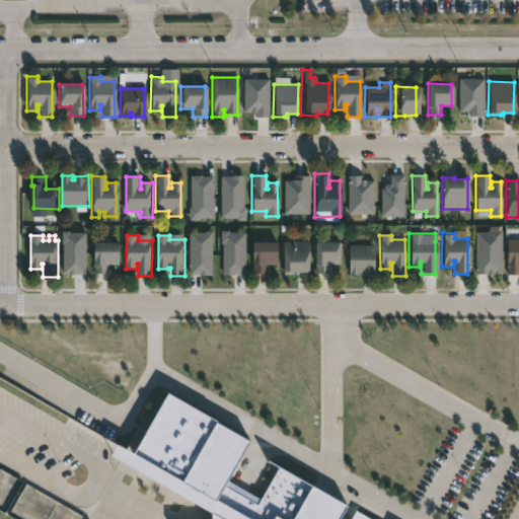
[(518,275),(507,275),(507,239),(518,239),(518,275)]
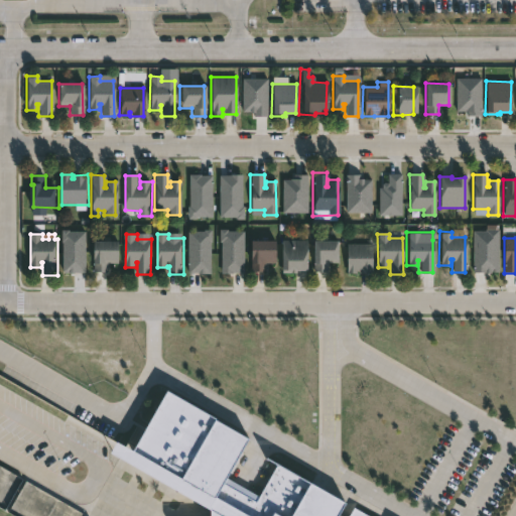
[(292,273),(280,273),(280,241),(305,240),(305,271),(294,271),(294,273),(292,273)]
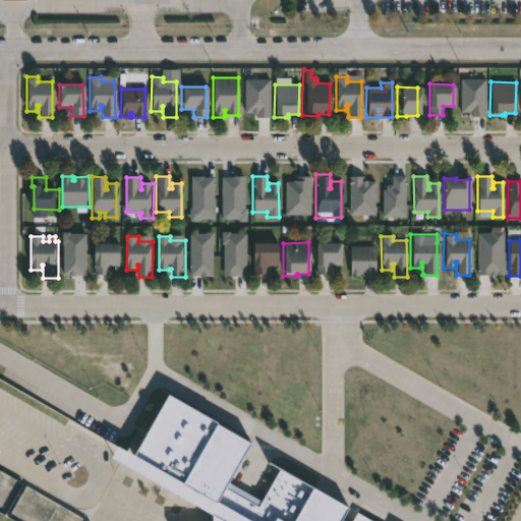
[(267,266),(266,275),(252,275),(252,267),(251,267),(251,243),(276,243),(276,266),(267,266)]
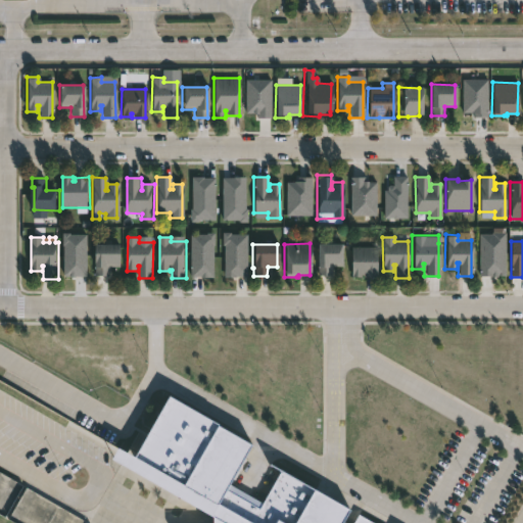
[(321,275),(316,275),(317,244),(341,244),(341,267),(331,267),(331,275),(321,275)]
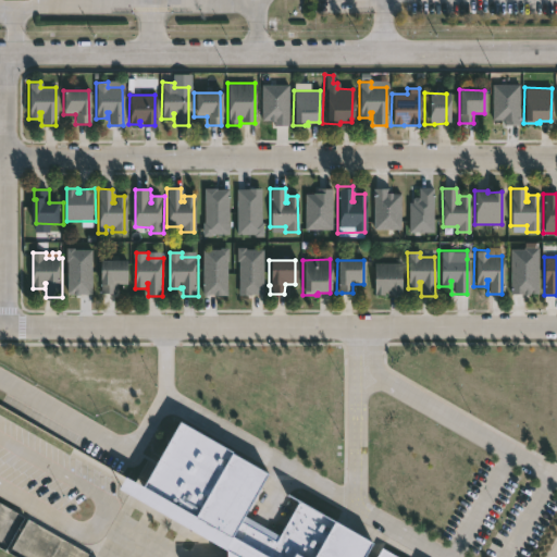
[(115,284),(115,294),(99,294),(98,261),(125,261),(125,284),(115,284)]
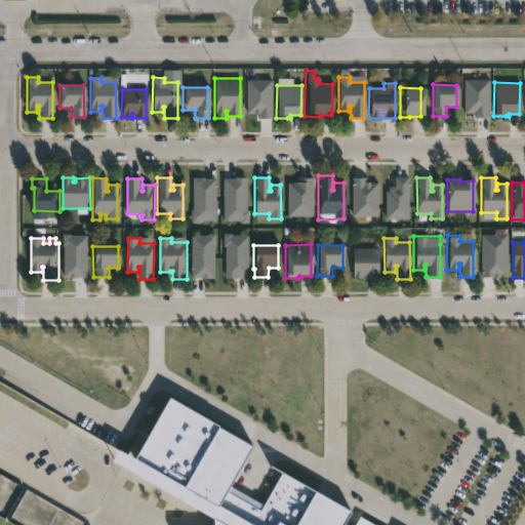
[(377,275),(377,278),(365,278),(365,275),(362,275),(362,278),(352,278),(352,247),(377,248),(377,275)]
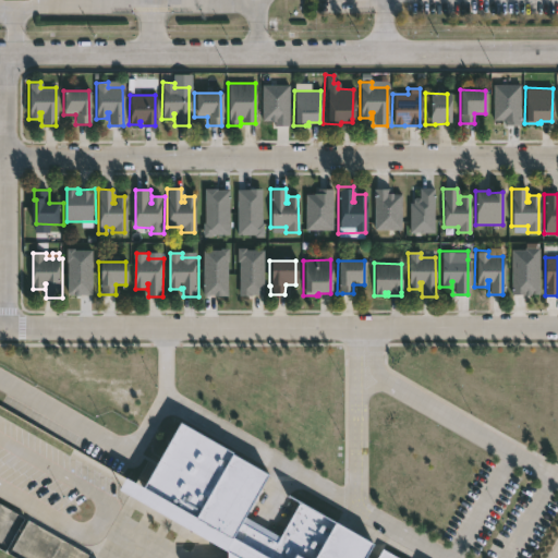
[(315,557),(303,545),(289,557),(281,557),(247,523),(227,557),(315,557)]
